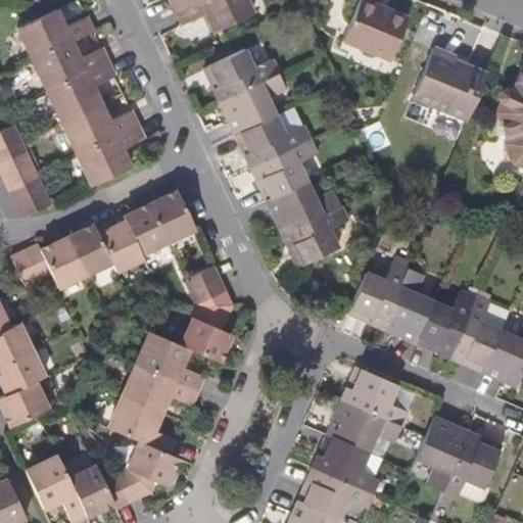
[(172,0),(177,10),(198,0),(172,0)]
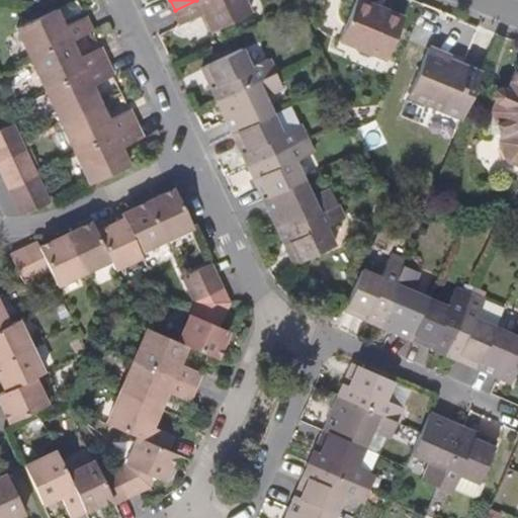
[(249,11),(243,0),(196,0),(175,10),(182,23),(203,14),(211,29),(249,11)]
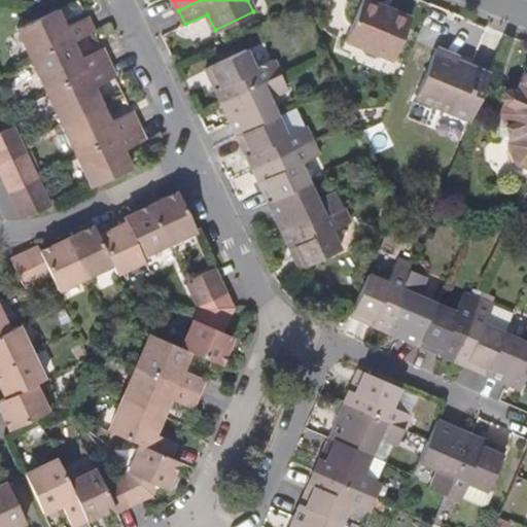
[(380,8),(382,4),(373,0),(360,0),(346,39),(392,58),(407,20),(380,8)]
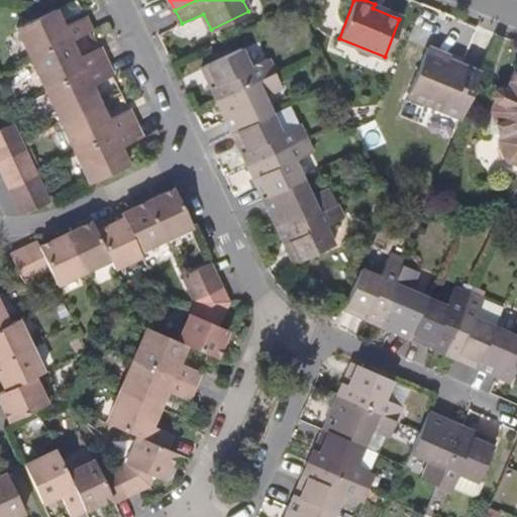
[(401,14),(375,4),(373,8),(399,19),(401,14)]
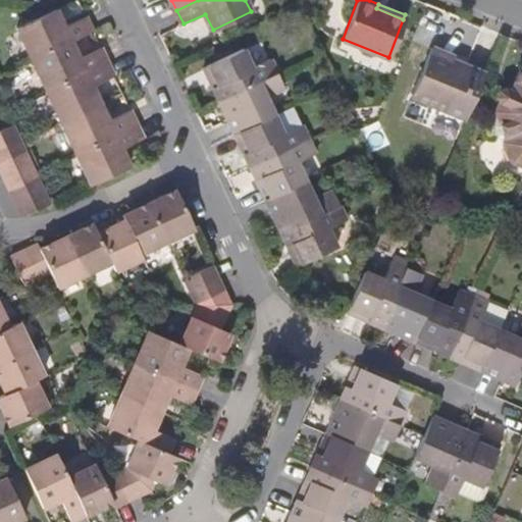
[(65,25),(57,9),(38,18),(17,28),(33,59),(72,41),(94,32),(87,15),(65,25)]
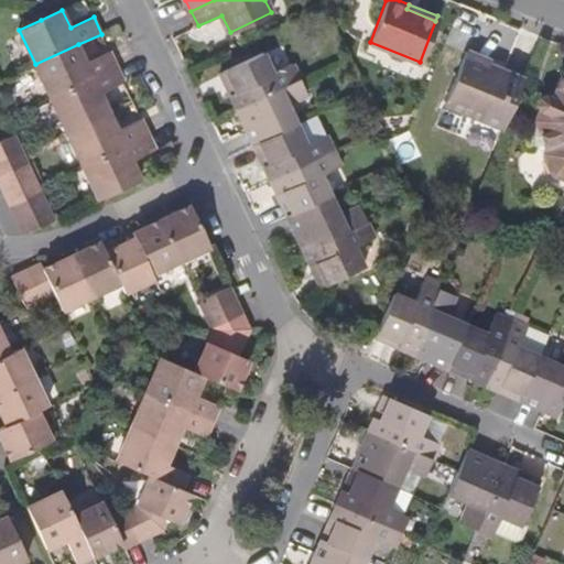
[(86,61),(78,44),(35,64),(51,98),(117,66),(109,51),(86,61)]
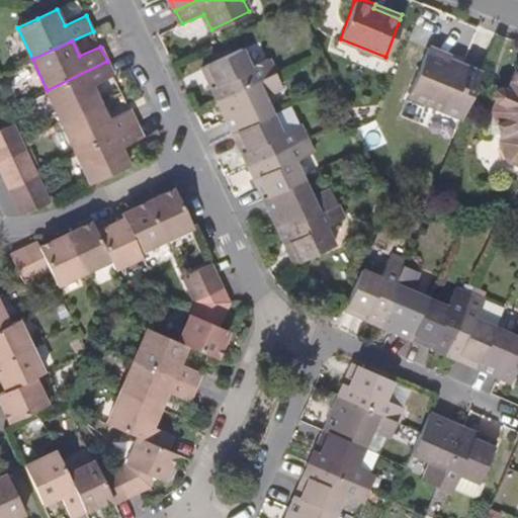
[(408,94),(462,116),(482,71),(461,63),(459,67),(444,61),(447,54),(428,46),(408,94)]
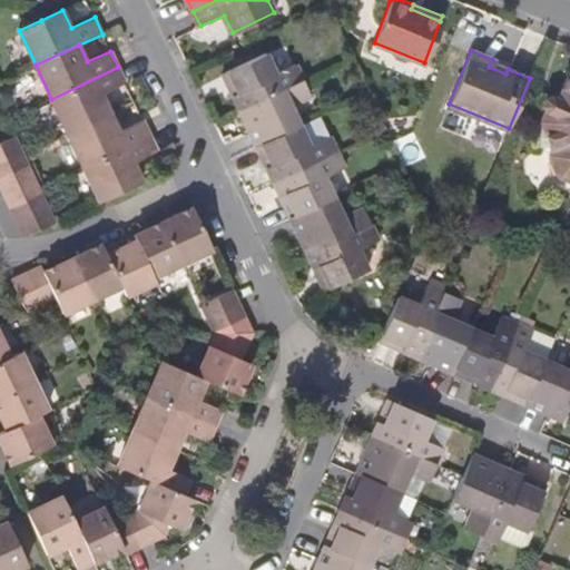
[(266,51),(222,72),(239,110),(303,81),(295,67),(277,75),(266,51)]
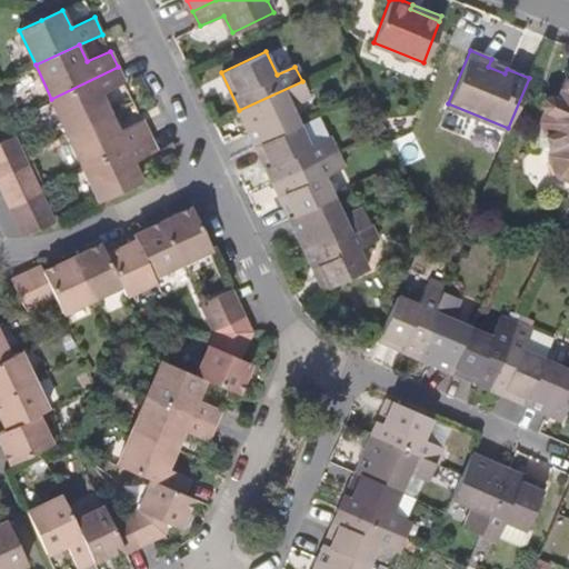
[(126,82),(118,67),(51,99),(68,133),(111,112),(102,93),(126,82)]
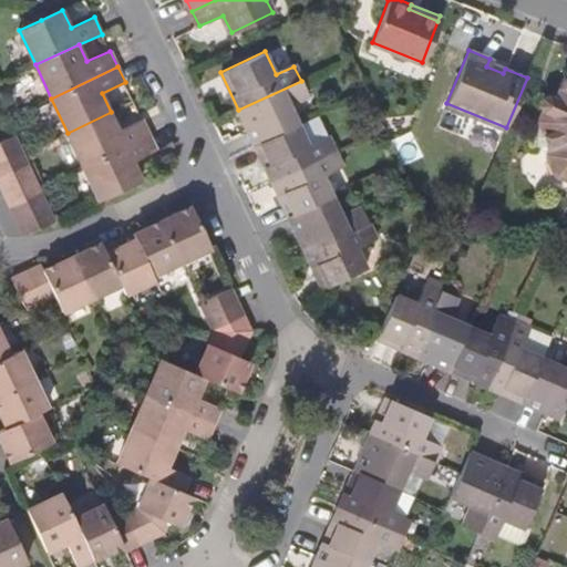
[(566,179),(566,74),(563,73),(554,95),(550,94),(542,96),(539,103),(542,109),(538,119),(542,127),(545,126),(554,147),(549,148),(545,152),(554,174),(566,179)]
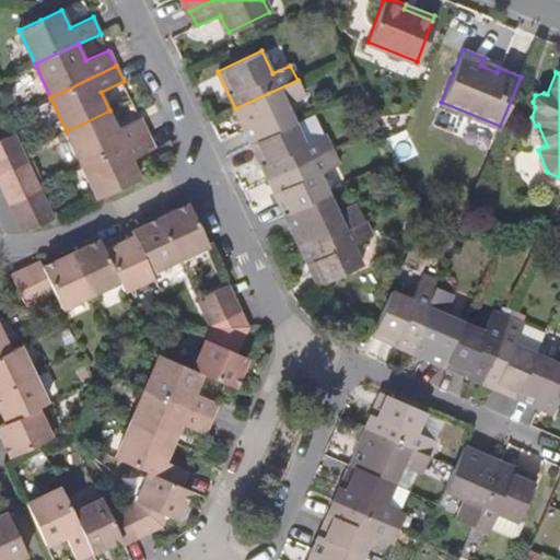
[(303,92),(298,80),(235,108),(253,144),(295,124),(286,101),(303,92)]
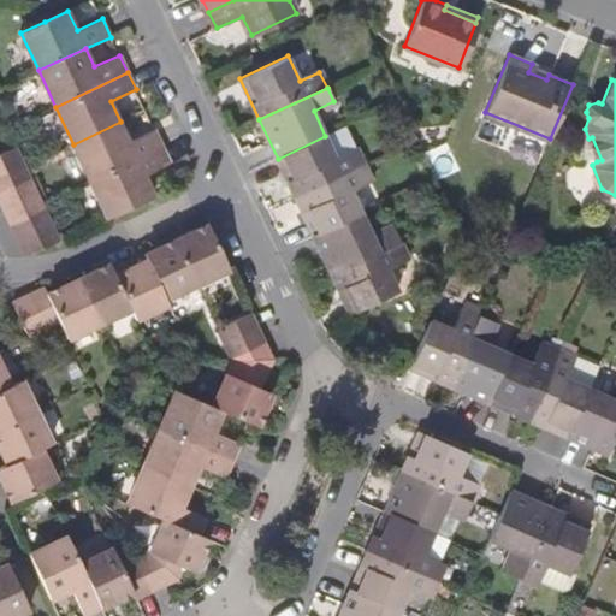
[(129,142),(120,122),(73,144),(90,182),(164,148),(154,130),(129,142)]
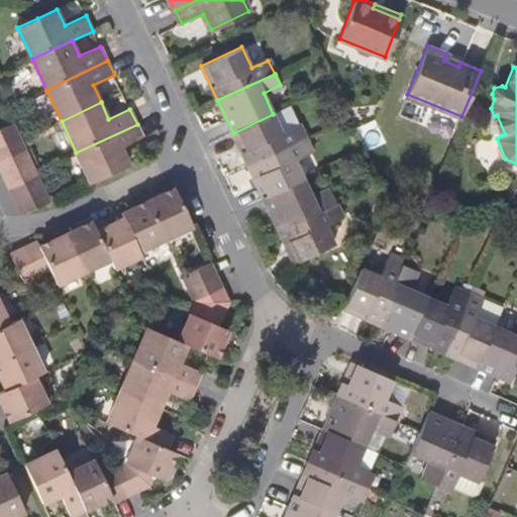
[(281,131),(273,114),(233,133),(248,166),(306,138),(299,122),(281,131)]
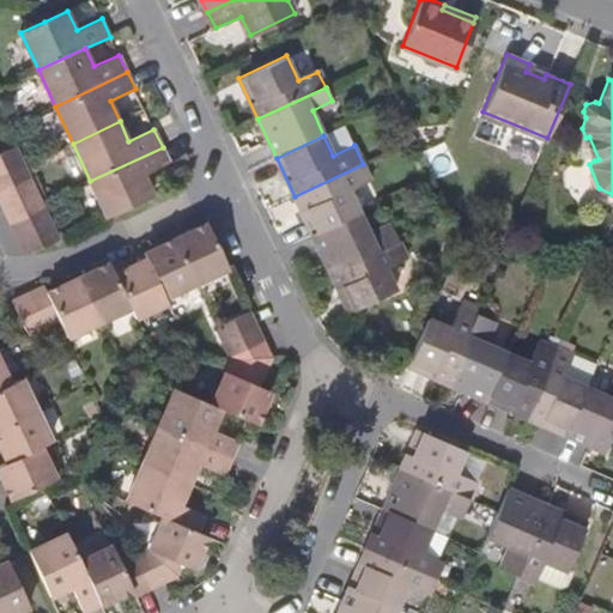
[(586,138),(594,161),(599,159),(589,137),(586,138)]
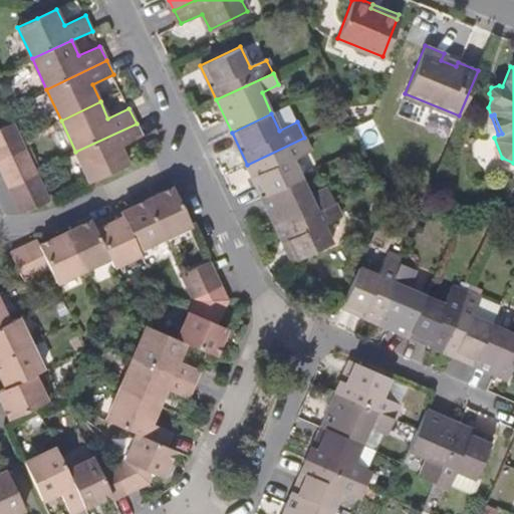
[(0,145),(20,136),(13,121),(0,127),(0,145)]
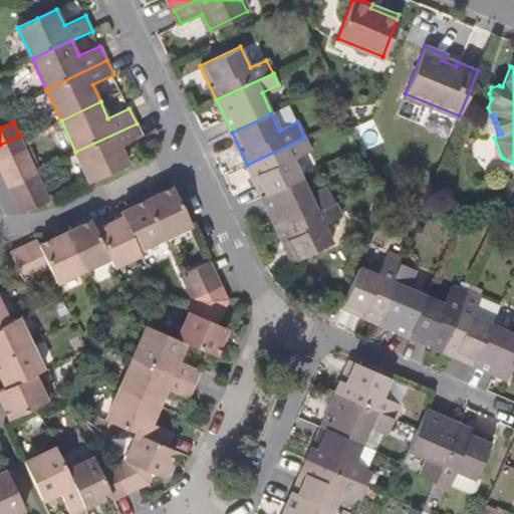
[(143,137),(137,123),(75,152),(89,182),(130,164),(121,147),(143,137)]
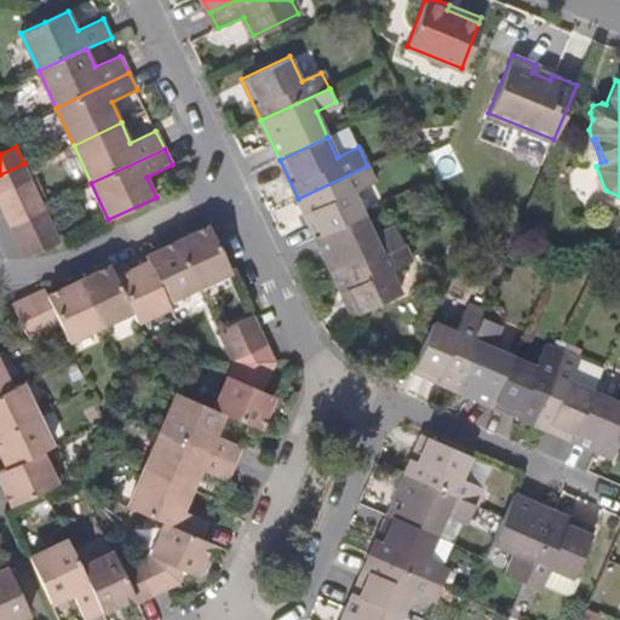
[(0,194),(32,179),(24,164),(0,174),(0,194)]
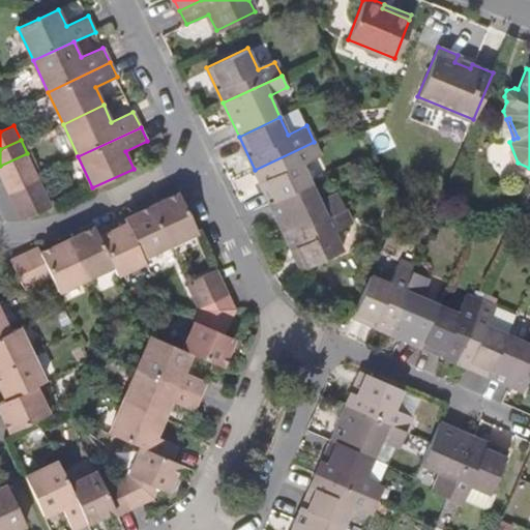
[(321,155),(314,142),(255,170),(270,202),(312,183),(302,164),(321,155)]
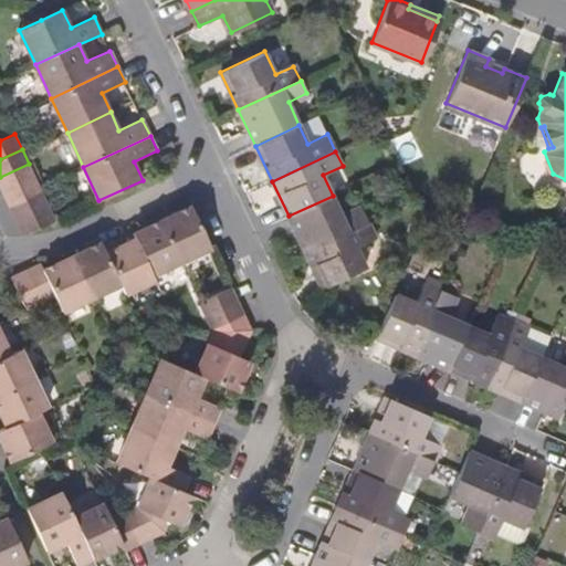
[(0,177),(0,184),(4,192),(35,178),(29,164),(0,177)]
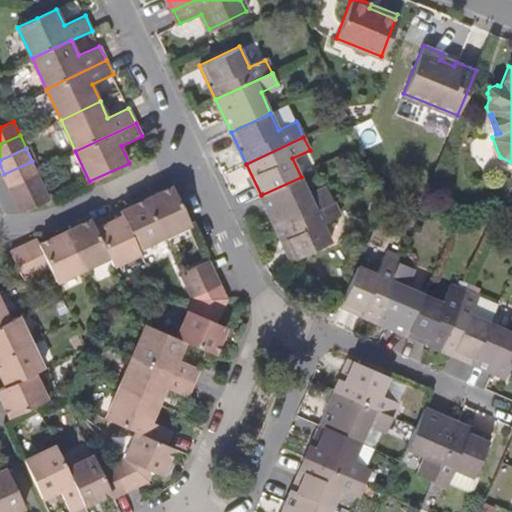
[(38,174),(32,161),(4,174),(10,187),(38,174)]
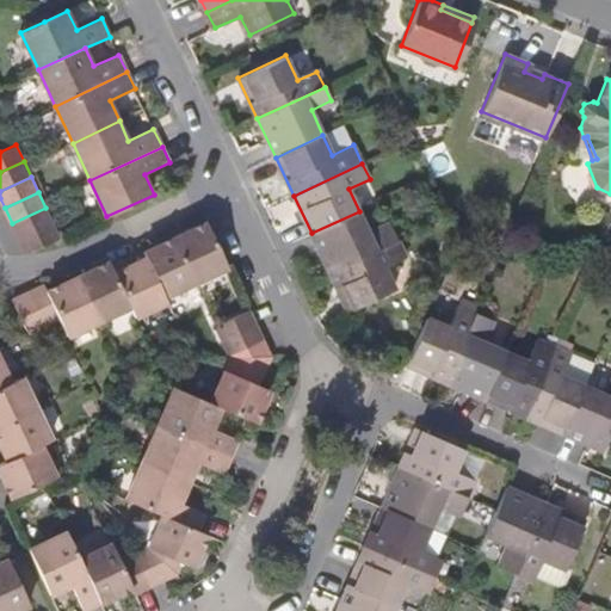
[(54,223),(45,208),(12,223),(19,239),(54,223)]
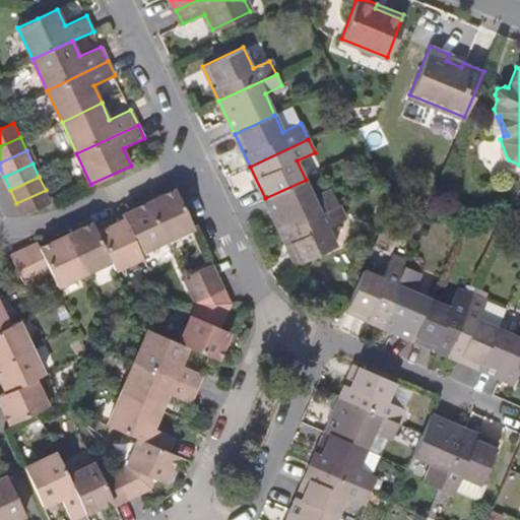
[(313,195),(306,180),(265,198),(281,232),(339,205),(331,187),(313,195)]
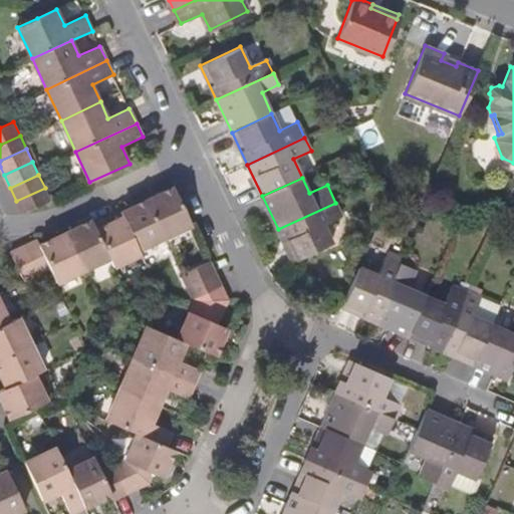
[(165,238),(192,225),(173,187),(147,199),(165,238)]
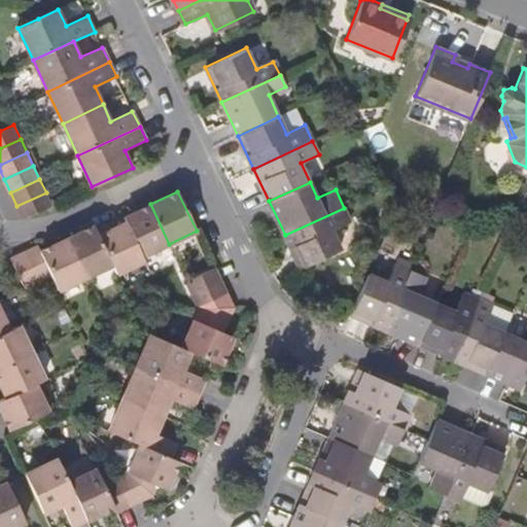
[(24,218),(53,205),(46,192),(16,206),(24,218)]
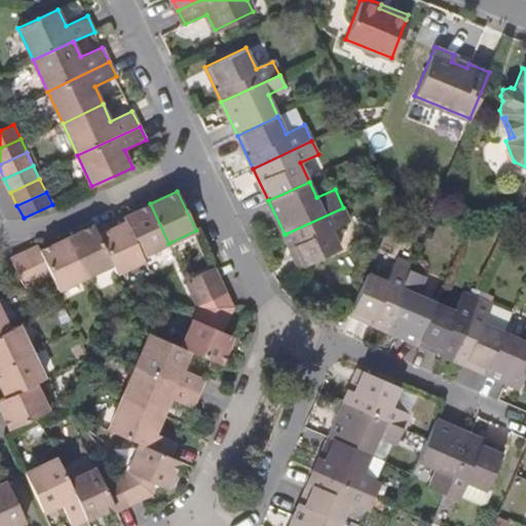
[(143,256),(168,243),(150,203),(123,216),(125,220),(143,256)]
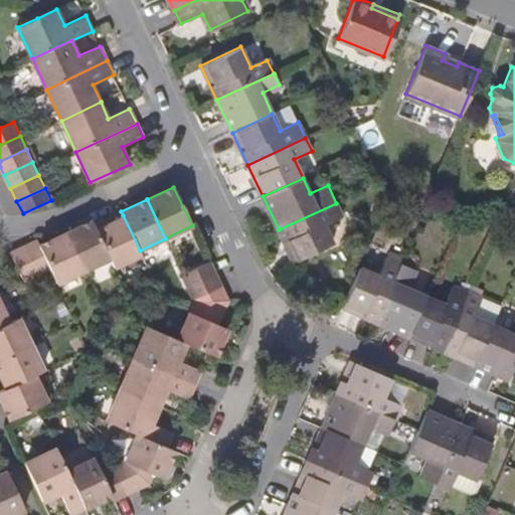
[(342,216),(336,203),(279,229),(293,261),(332,242),(324,224),(342,216)]
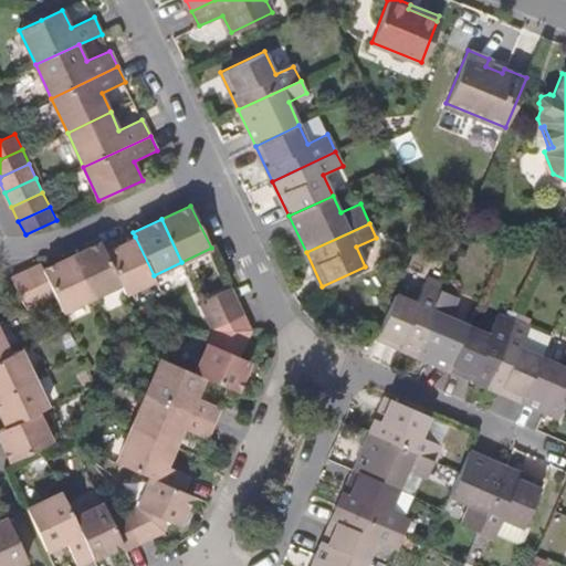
[(125,293),(156,280),(154,275),(135,237),(105,252),(121,284),(125,293)]
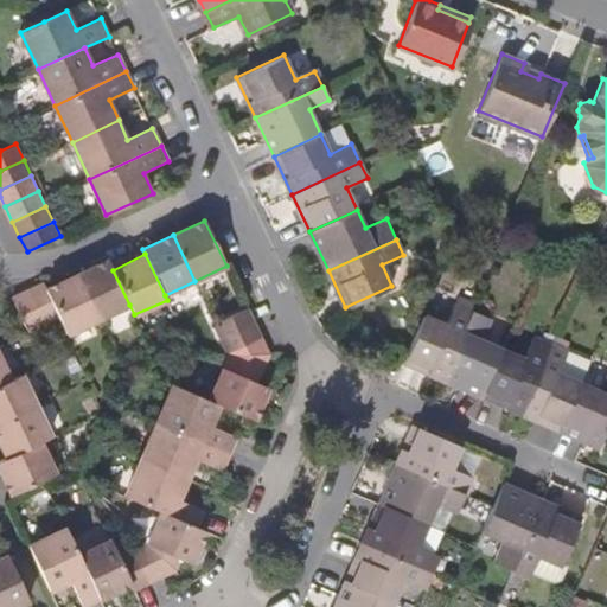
[(100,319),(129,305),(113,270),(107,260),(77,274),(100,319)]
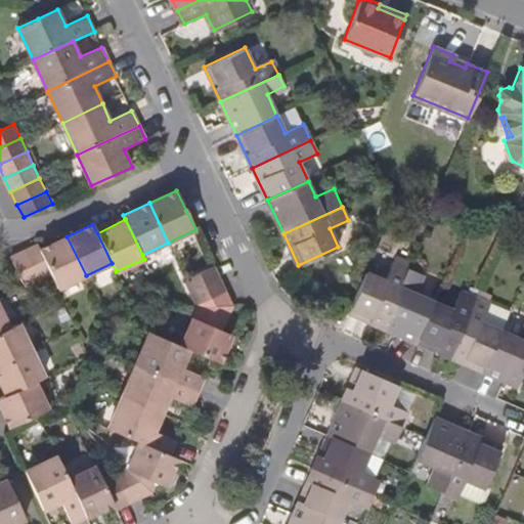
[(25,250),(39,278),(50,273),(58,289),(86,275),(67,236),(40,248),(38,244),(25,250)]
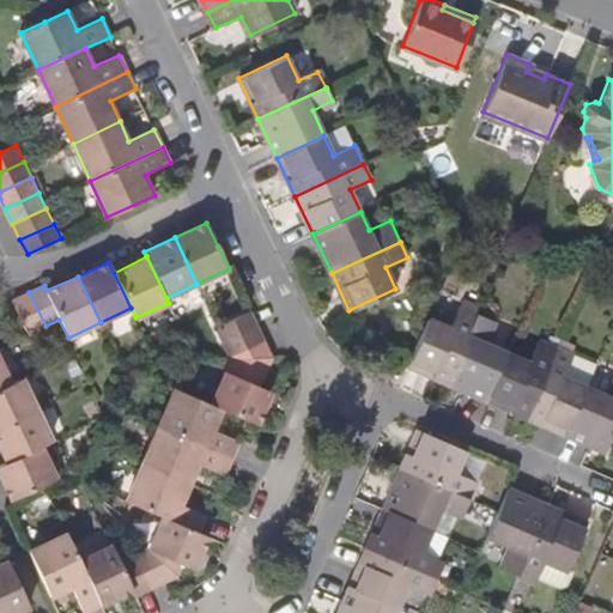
[(46,326),(29,292),(14,299),(30,333),(46,326)]
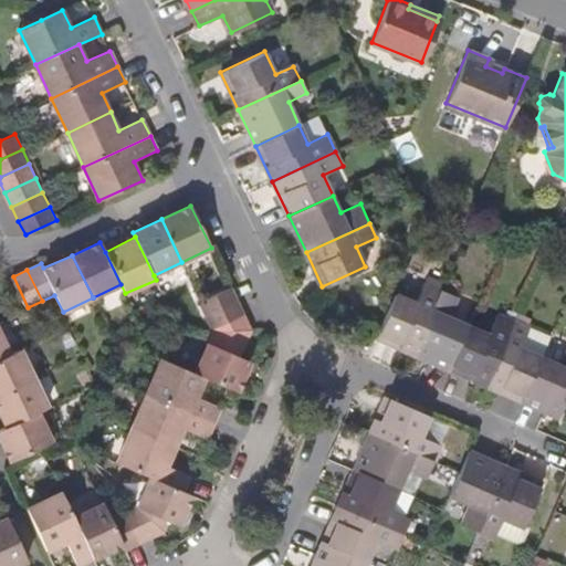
[(416,301),(397,294),(378,338),(413,354),(442,290),(425,283),(416,301)]
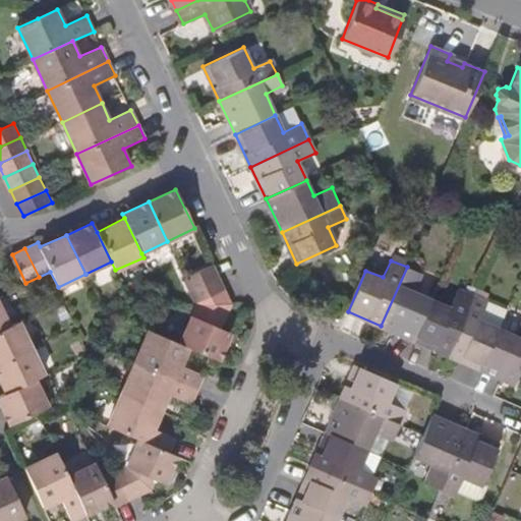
[(421,273),(407,267),(381,326),(415,340),(432,299),(414,291),(421,273)]
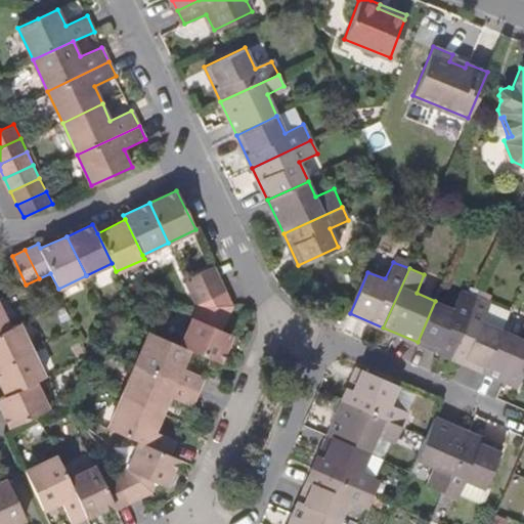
[(219,278),(190,292),(197,305),(226,292),(219,278)]
